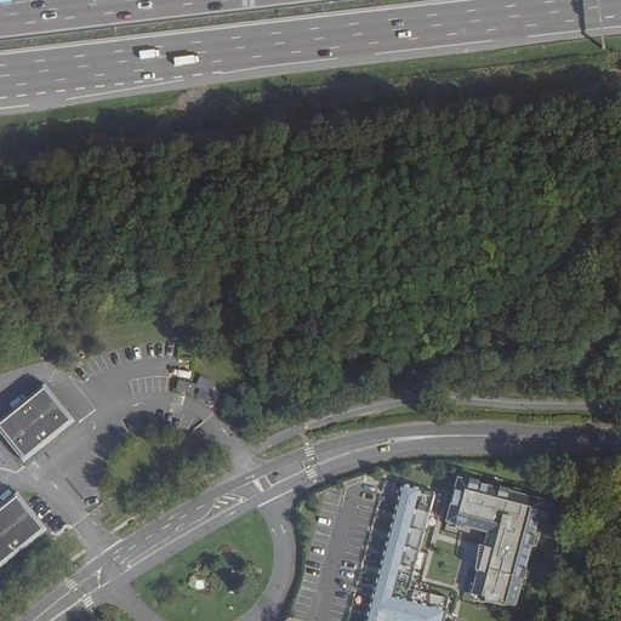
[(183,376),(182,388),(184,388),(197,391),(199,379),(183,376)]
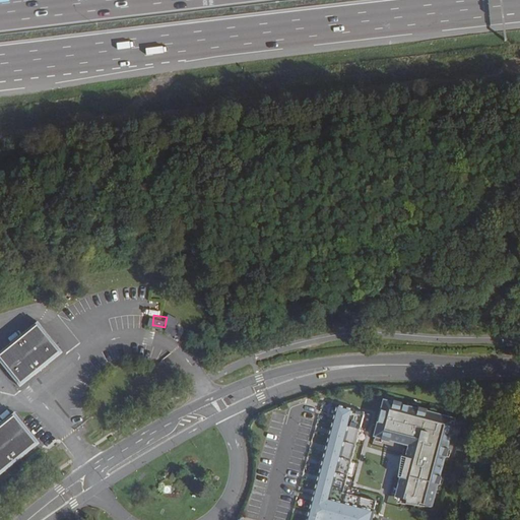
[(65,354),(40,322),(0,354),(0,363),(22,390),(65,354)]
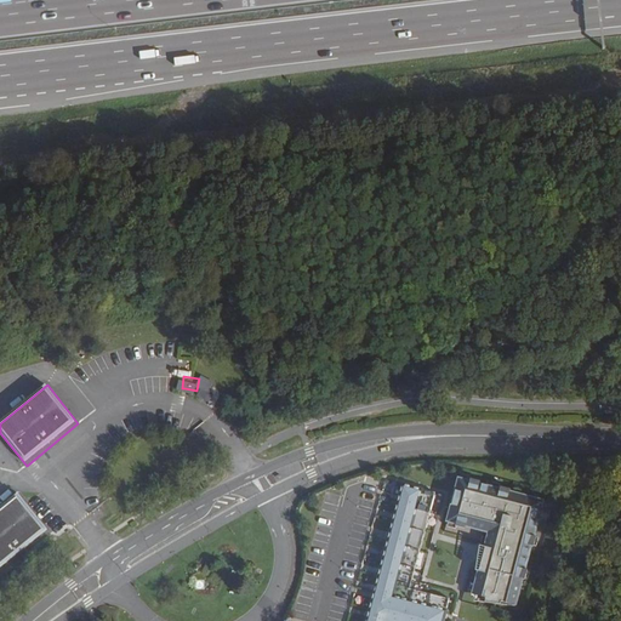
[(182,388),(182,386),(164,385),(164,396),(164,397),(182,397),(182,388)]
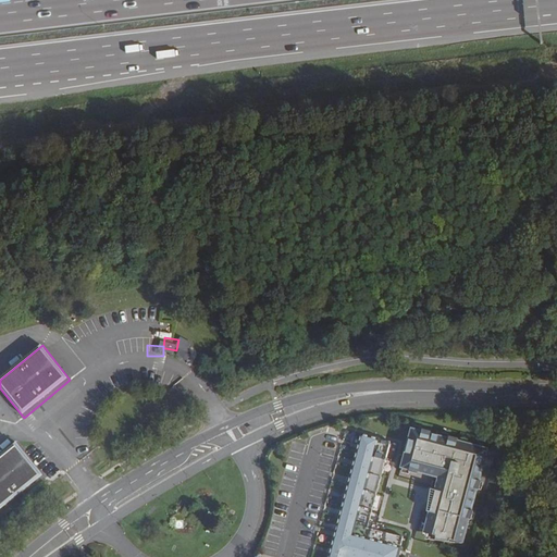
[(165,348),(164,357),(180,359),(181,350),(176,350),(165,348)]
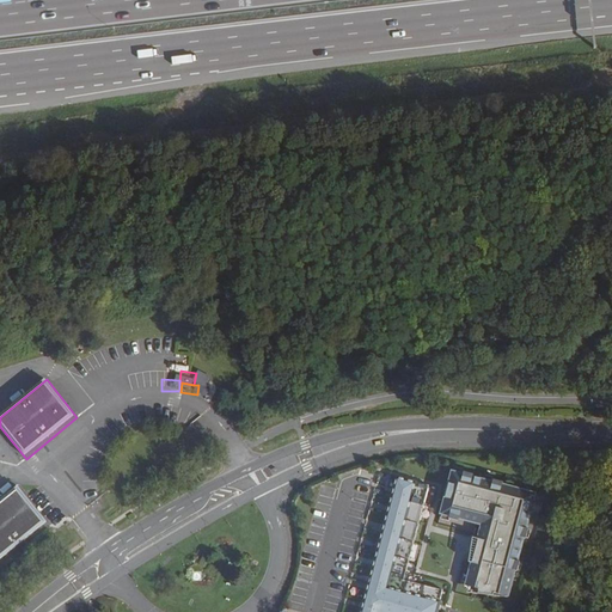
[(538,491),(452,469),(441,513),(482,524),(466,586),(510,598),(538,491)]
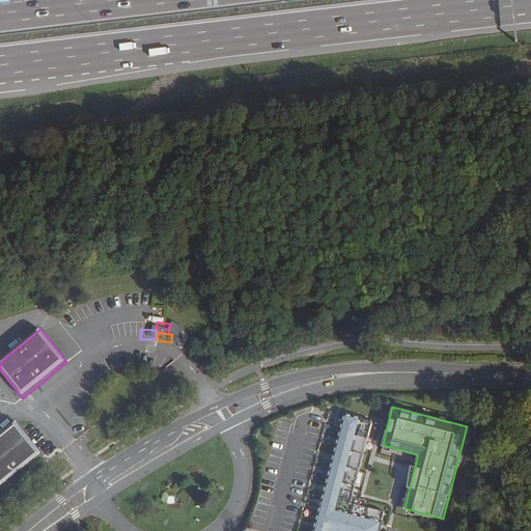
[(380,530),(386,512),(352,503),(372,422),(345,415),(314,530),(380,530)]
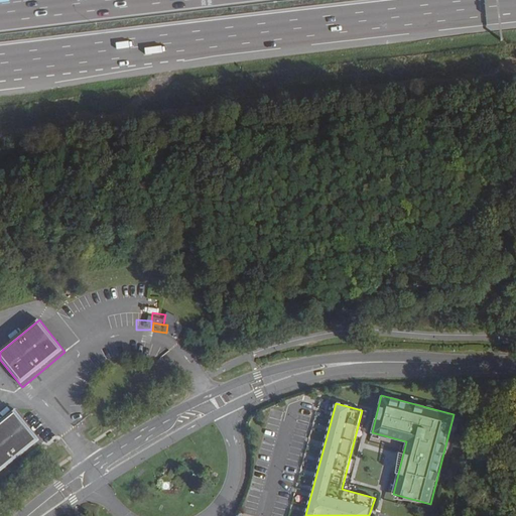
[(17,409),(0,422),(0,471),(1,473),(42,440),(17,409)]
